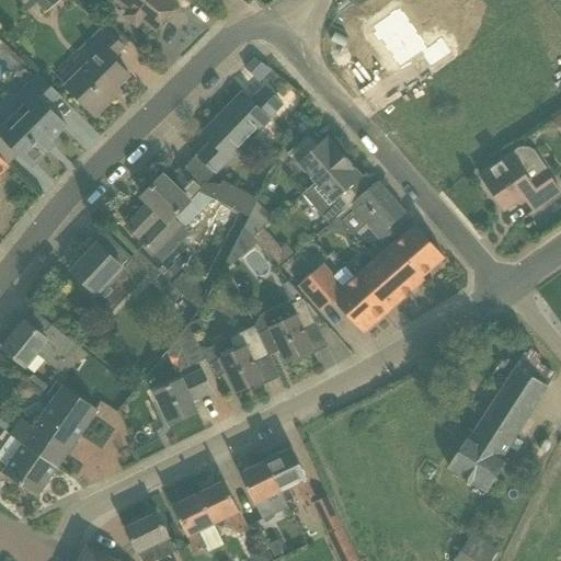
[(32,0),(45,14),(61,1),(60,0),(32,0)]
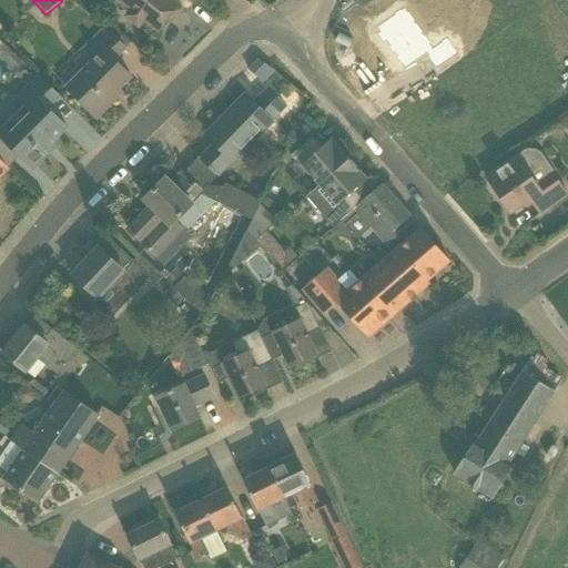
[(119,0),(159,31),(180,4),(173,0),(119,0)]
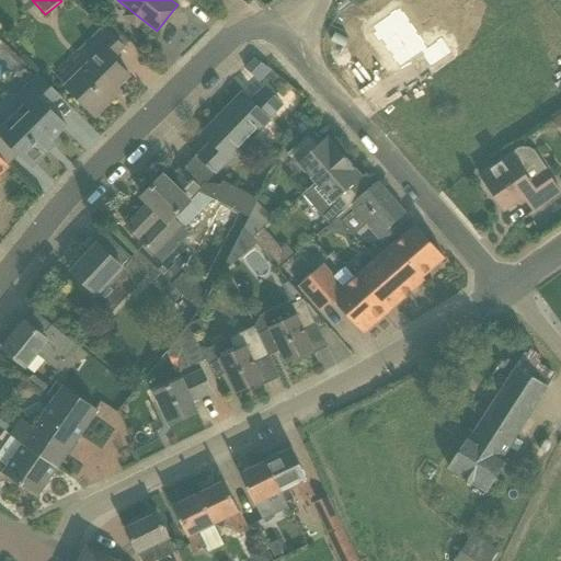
[(374,32),(371,34),(378,45),(381,43),(400,69),(422,54),(432,68),(453,53),(442,37),(427,47),(400,8),(371,27),(374,32)]
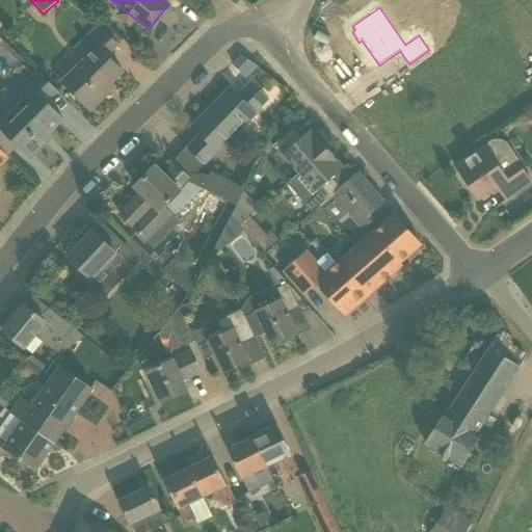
[(123,72),(107,56),(117,45),(100,26),(76,50),(85,59),(62,82),(90,111),(109,92),(105,89),(123,72)]
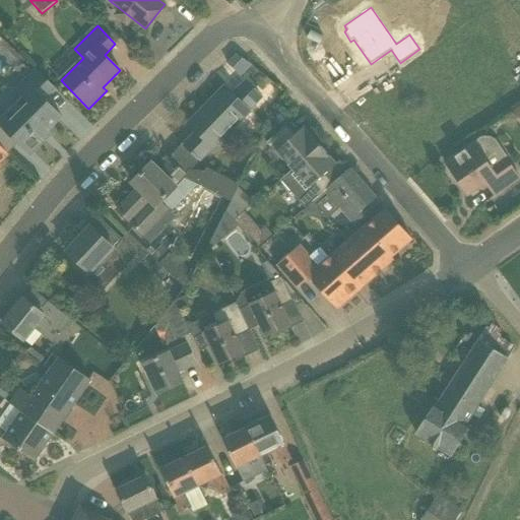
[(243,78),(250,71),(239,60),(231,67),(243,78)]
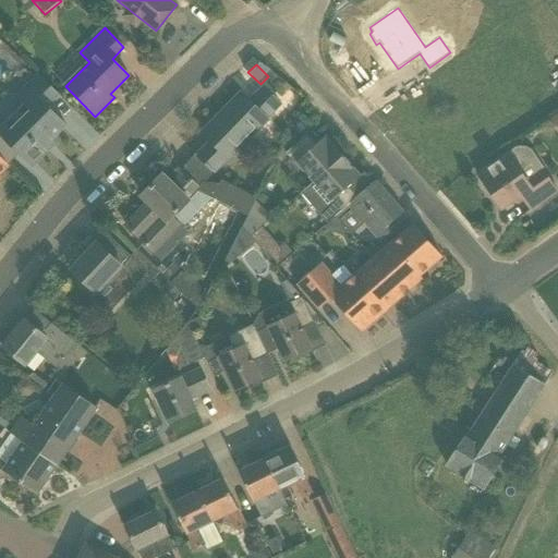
[(67,125),(47,107),(59,95),(38,75),(16,97),(25,105),(0,130),(0,133),(33,166),(48,152),(44,147),(67,125)]
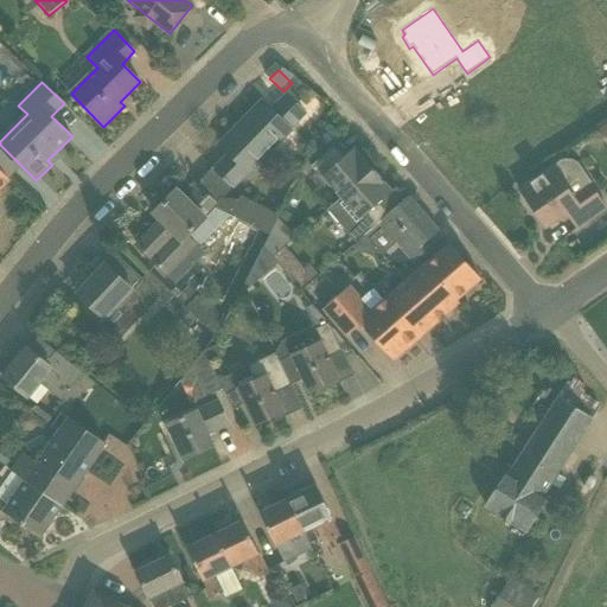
[(293,131),(291,128),(306,114),(287,95),(272,110),(263,101),(242,123),(272,152),(293,131)]
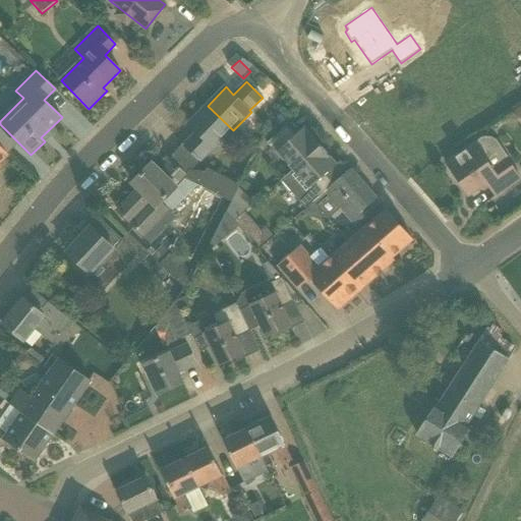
[(520,104),(512,111),(520,124),(520,104)]
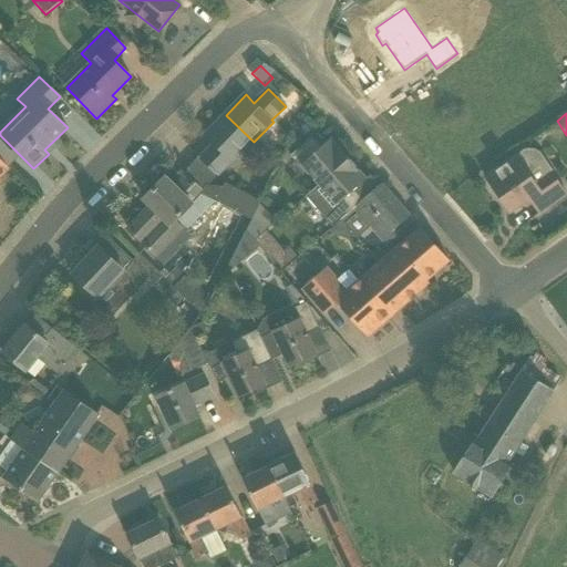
[(200,158),(218,175),(232,162),(233,163),(254,142),(226,115),(206,135),(214,144),(200,158)]
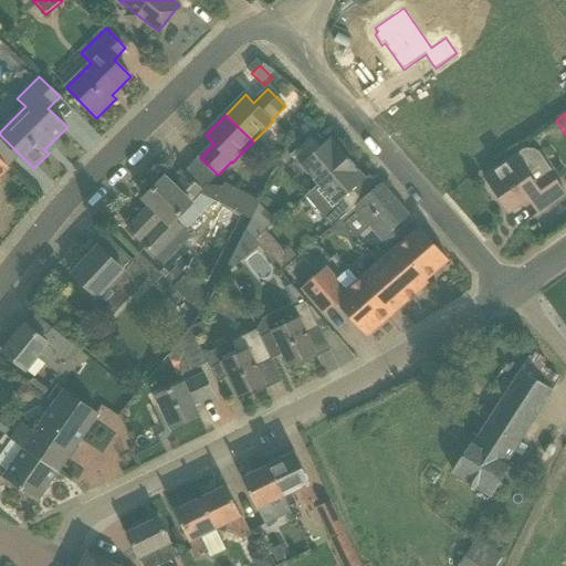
[(312,129),(306,123),(301,127),(305,134),(312,129)]
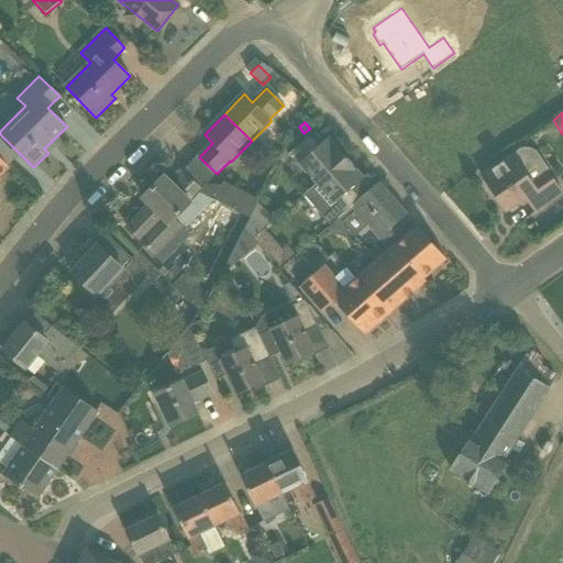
[(309,136),(289,155),(298,165),(300,163),(317,183),(346,158),(335,146),(333,148),(326,140),(318,146),(309,136)]
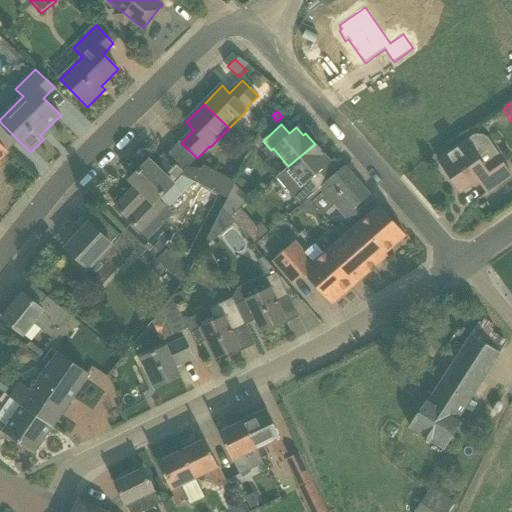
[(437,159),(442,166),(460,192),(478,180),(487,192),(511,174),(511,173),(498,153),(499,152),(489,137),(484,135),(479,133),(473,135),(437,159)]
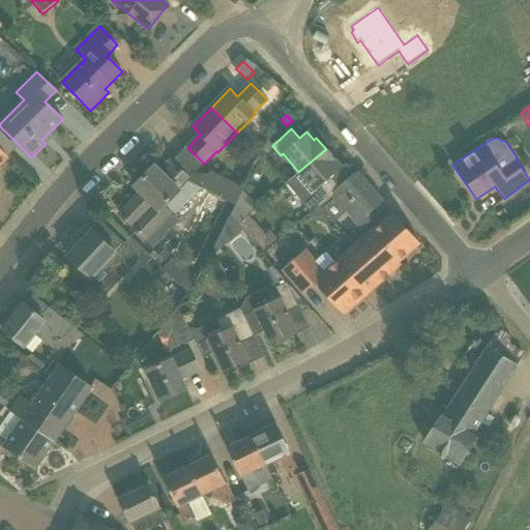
[(0,165),(8,157),(0,148),(0,165)]
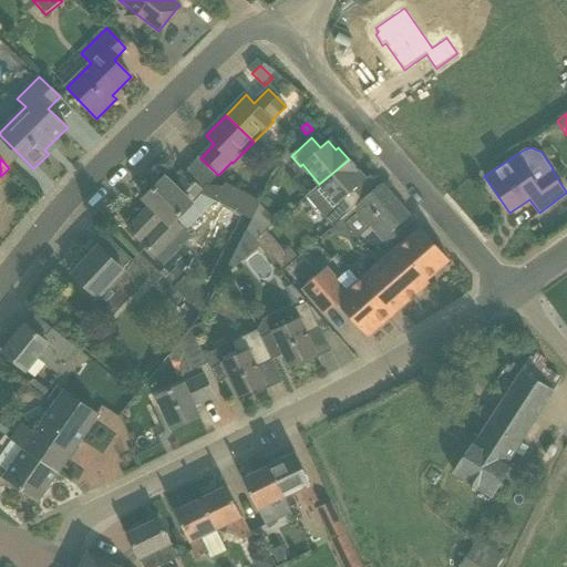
[(333,226),(340,219),(362,200),(354,191),(363,182),(356,173),(359,171),(349,160),(319,184),(306,196),(333,226)]
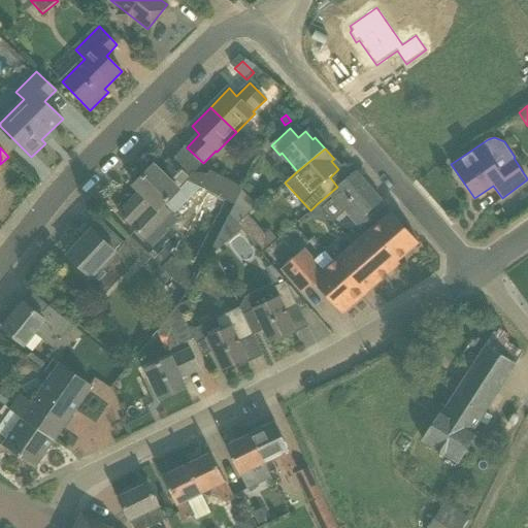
[(178,220),(173,216),(201,187),(235,204),(242,189),(209,171),(208,174),(191,172),(189,178),(173,164),(163,174),(154,165),(133,186),(140,192),(173,225),(178,220)]
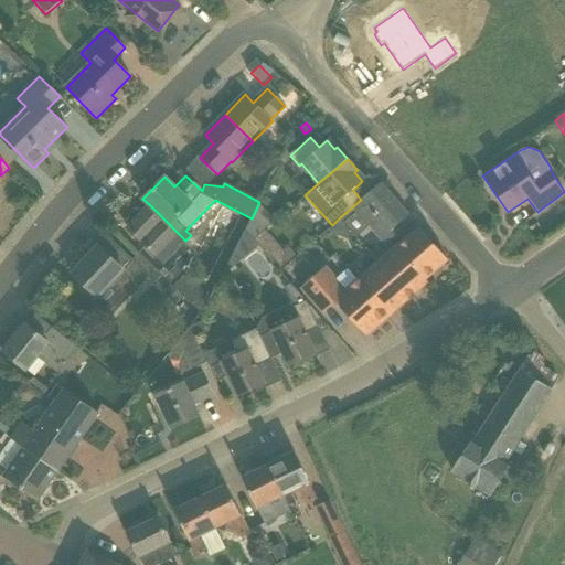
[(344,224),(358,213),(385,244),(400,232),(395,226),(408,215),(382,184),(382,183),(381,182),(361,200),(339,219),(344,224)]
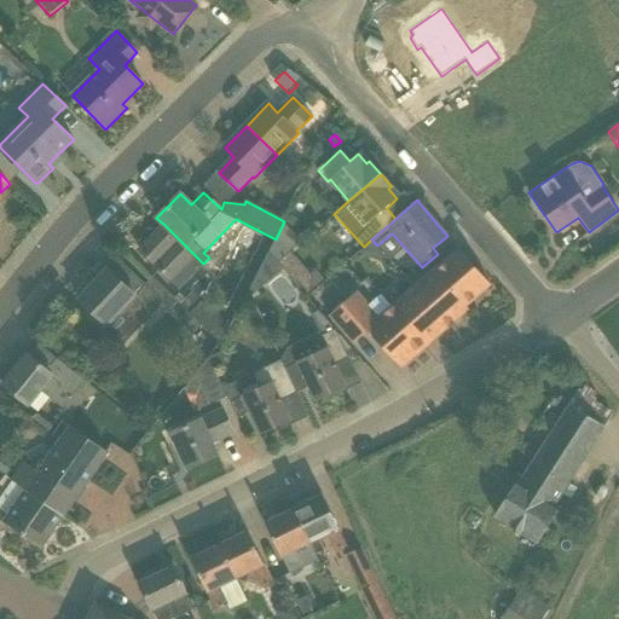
[(179,288),(180,288),(203,264),(165,225),(140,250),(179,288)]
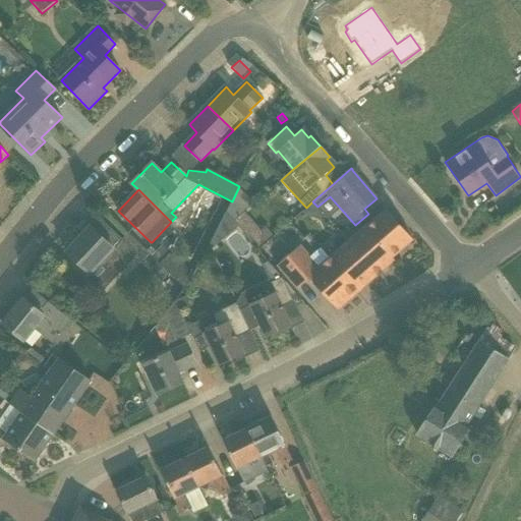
[(343,275),(357,291),(394,259),(392,257),(412,239),(387,210),(386,209),(385,211),(386,212),(366,228),(365,228),(332,256),(346,273),(343,275)]
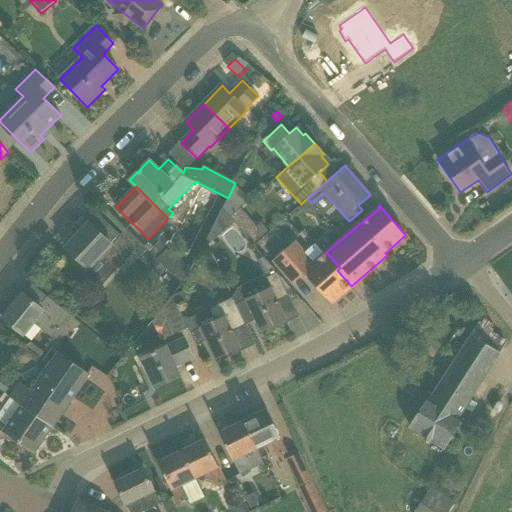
[(267,231),(244,207),(234,216),(257,240),(267,231)]
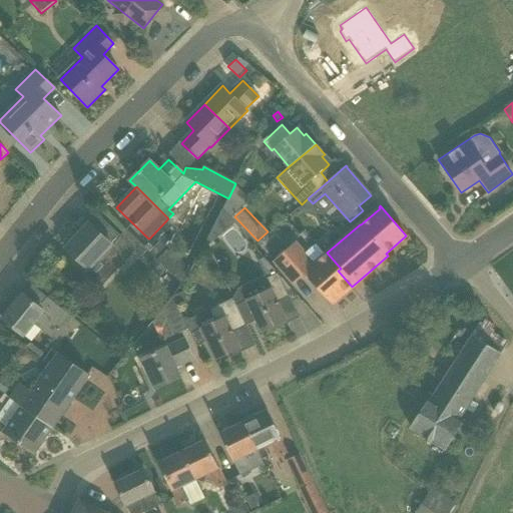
[(208,245),(220,234),(235,223),(230,217),(222,208),(214,224),(206,239),(208,245)]
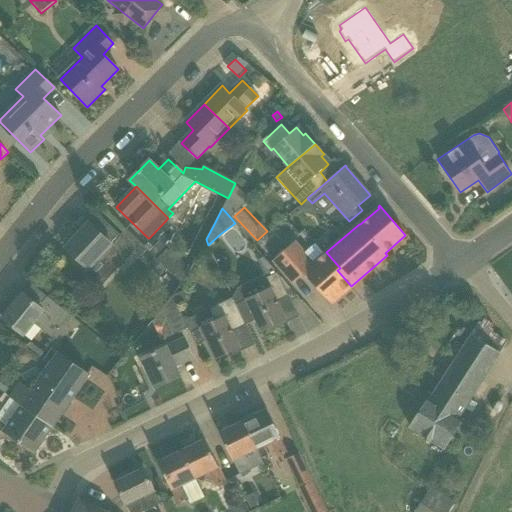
[(307,239),(320,225),(308,215),(296,229),(307,239)]
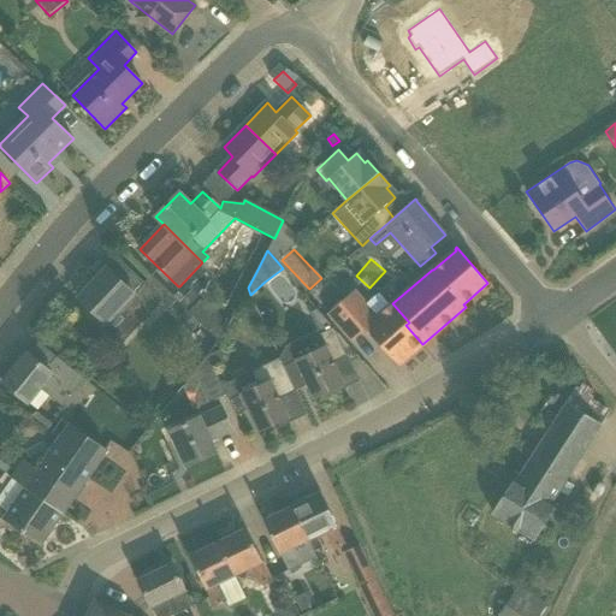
[(141,324),(171,292),(152,274),(134,294),(107,268),(80,298),(107,325),(124,307),(141,324)]
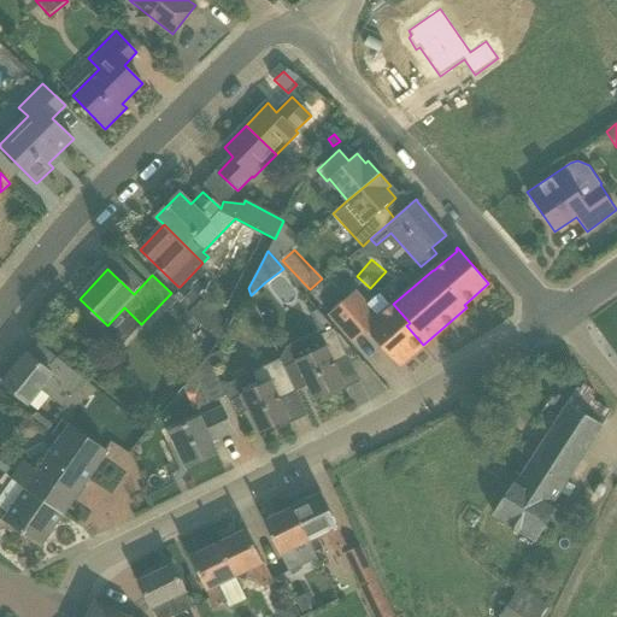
[(230,325),(197,294),(205,287),(198,280),(189,288),(192,289),(181,301),(219,340),(230,325)]
